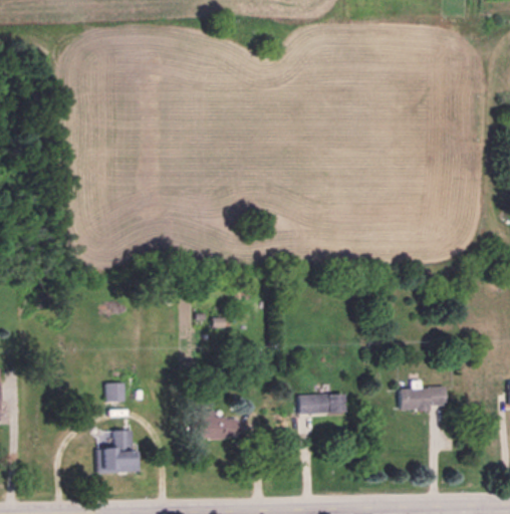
[(401,390),(411,389),(411,379),(422,379),(422,389),(445,388),(446,403),(429,404),(430,410),(416,410),(416,408),(402,408),(401,390)]
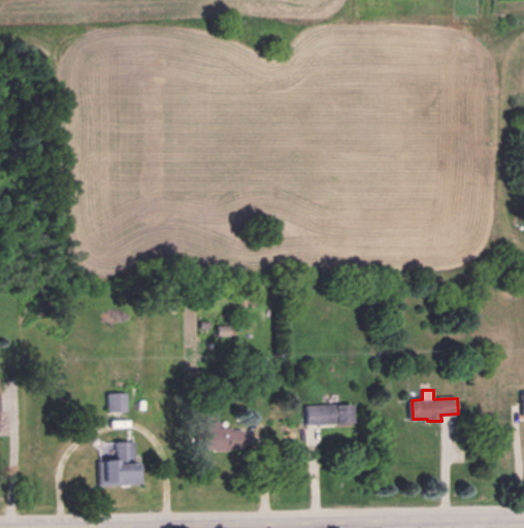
[(110,415),(130,413),(128,393),(109,395),(110,415)]
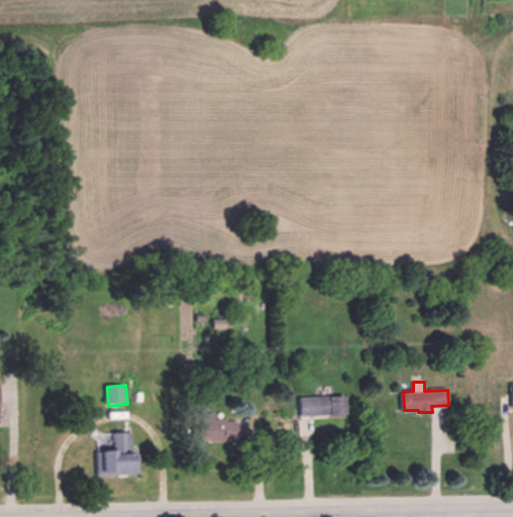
[(301,415),(300,397),(329,396),(330,414),(301,415)]
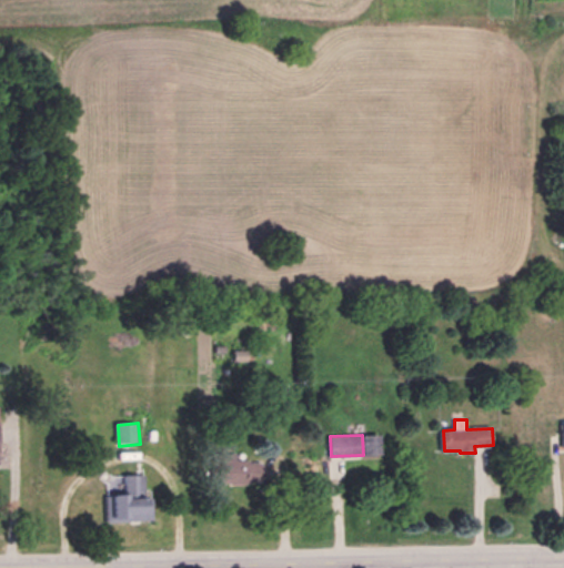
[(362,436),(380,435),(381,454),(363,455),(362,436)]
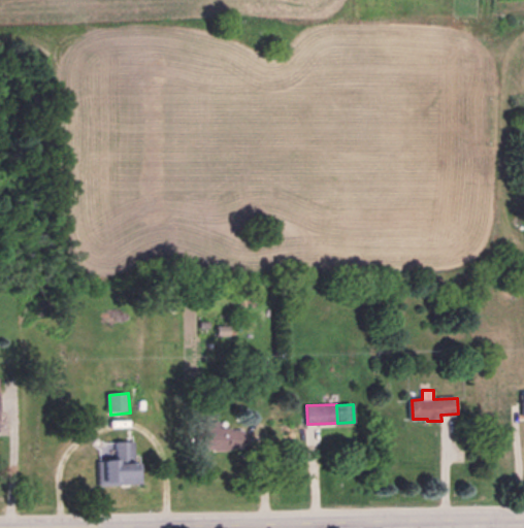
[(196,422),(220,421),(220,429),(232,428),(232,431),(244,431),(244,447),(231,447),(231,450),(197,451),(196,422)]
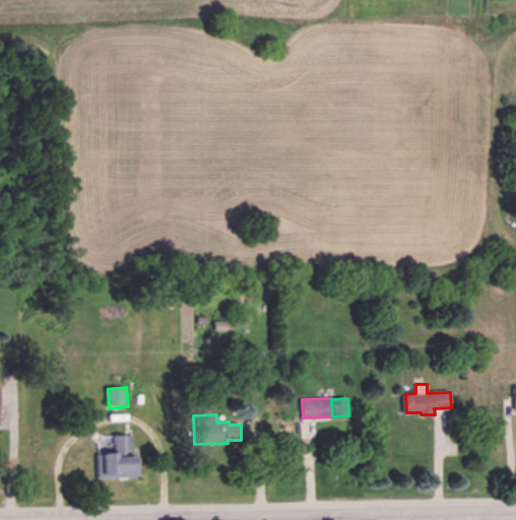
[(132,435),(132,472),(116,472),(116,475),(101,475),(101,442),(94,439),(99,432),(105,436),(132,435)]
